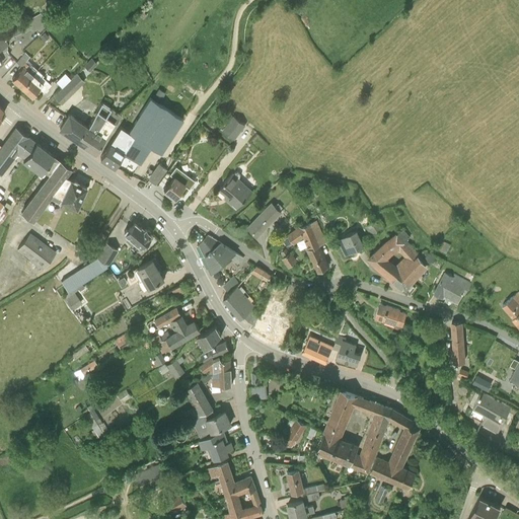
[(25,20),(26,21),(29,28),(30,28),(31,30),(32,30),(33,30),(34,30),(35,30),(36,29),(38,29),(39,29),(40,28),(41,27),(42,26),(42,25),(43,25),(43,24),(44,23),(44,22),(44,21),(44,17),(41,13),(25,20)]
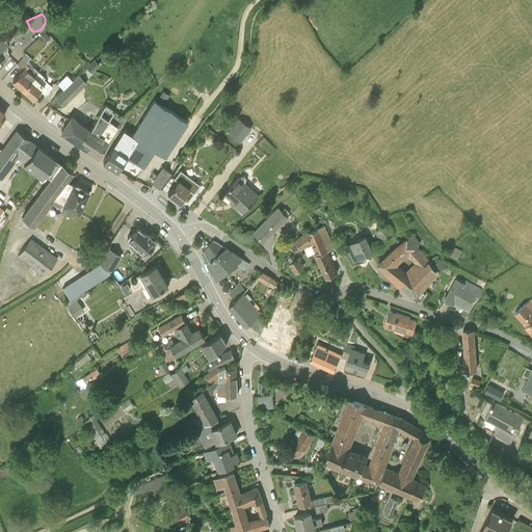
[(23,32),(30,29),(27,22),(20,26),(23,32)]
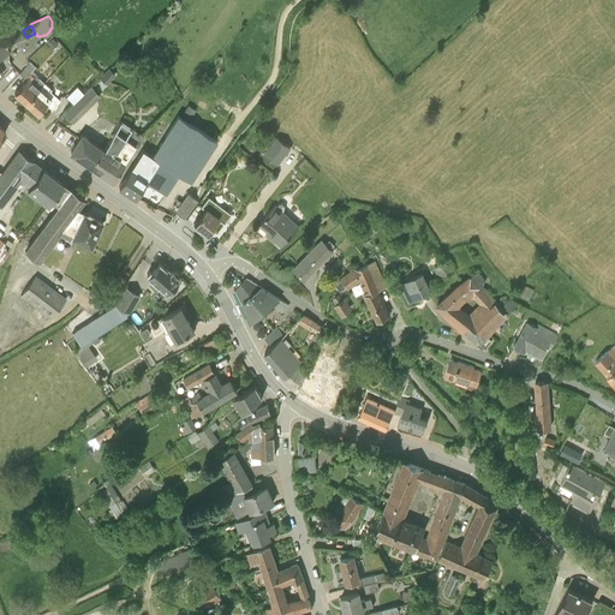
[(0,41),(0,61),(0,63),(7,59),(9,55),(7,53),(10,52),(7,47),(27,37),(23,30),(0,41)]
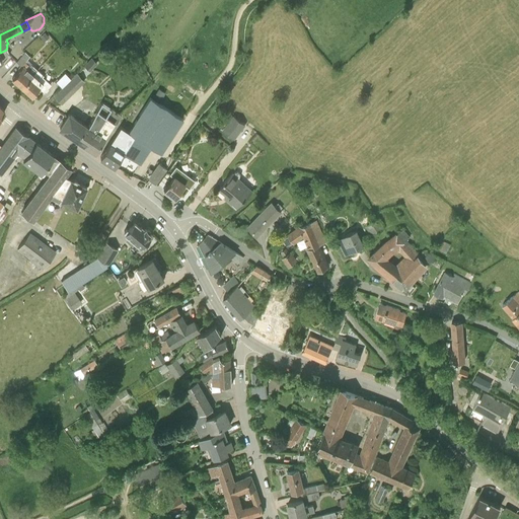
[(44,41),(49,36),(45,32),(40,36),(44,41)]
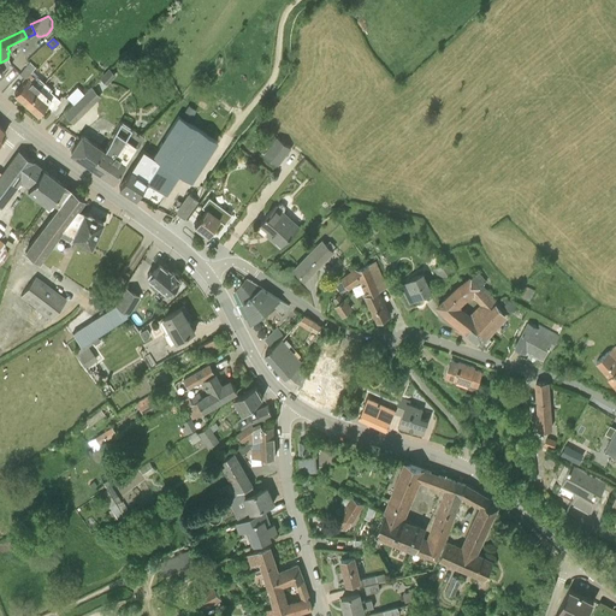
[(0,71),(4,70),(4,67),(11,64),(7,59),(0,63),(0,61),(0,71)]
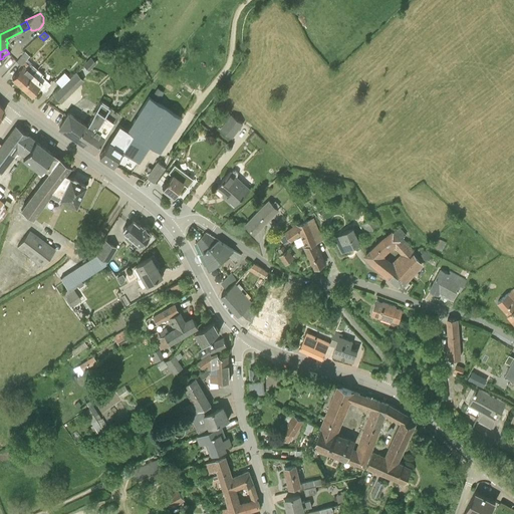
[(12,77),(21,86),(33,72),(34,72),(37,69),(30,63),(29,65),(24,60),(25,60),(29,55),(25,51),(15,61),(19,65),(17,68),(19,69),(12,77)]
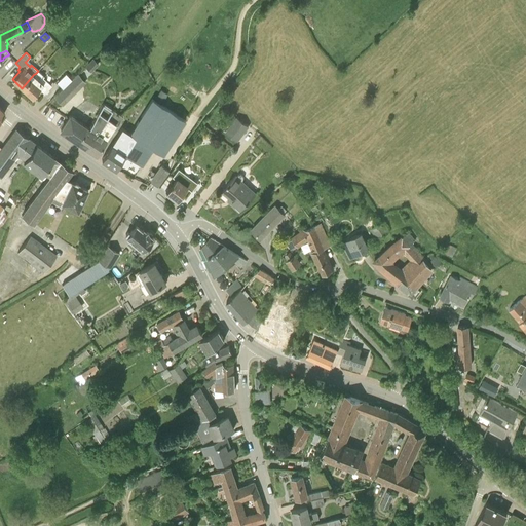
[(92,72),(99,64),(94,59),(86,66),(92,72)]
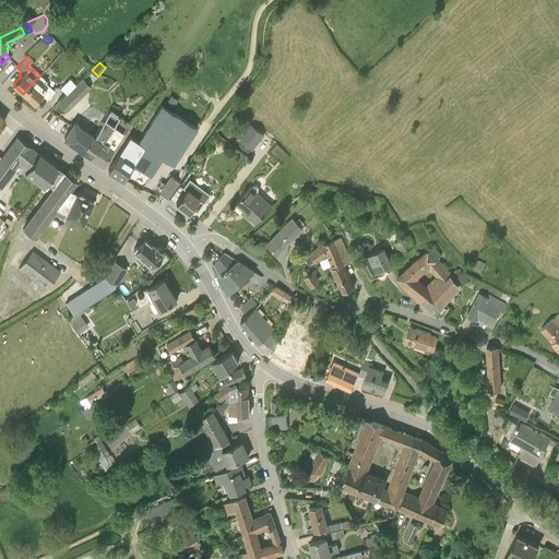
[(95,81),(93,79),(87,74),(84,78),(58,102),(67,111),(95,81)]
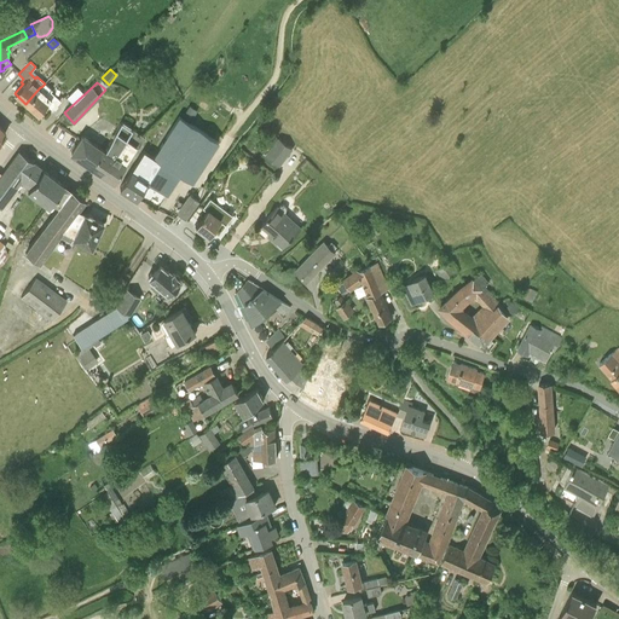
[(52,90),(45,84),(41,87),(40,87),(25,104),(38,114),(46,104),(52,110),(61,100),(51,92),(52,90)]
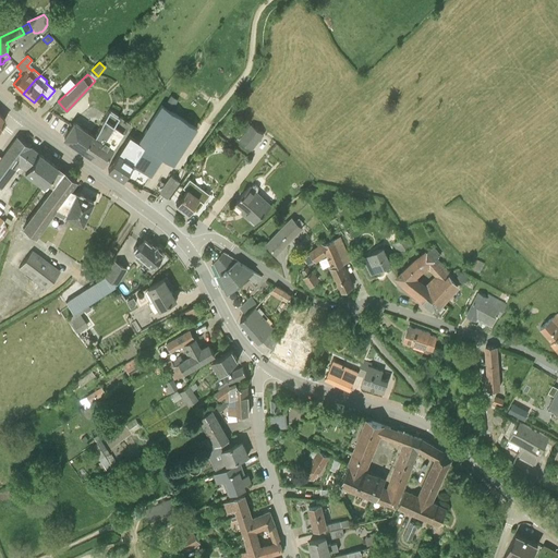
[(75,85),(75,84),(70,79),(60,87),(67,94),(75,85)]
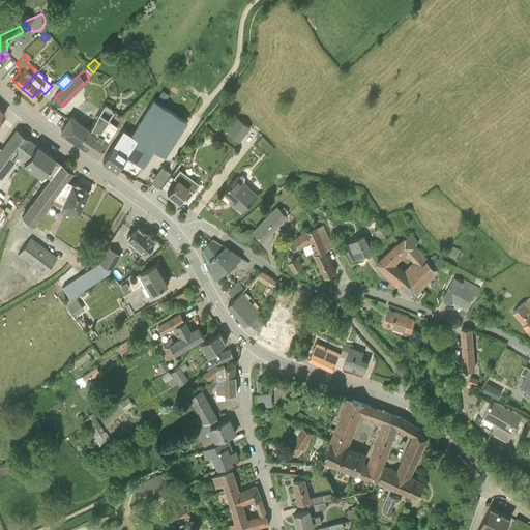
[(169,95),(162,90),(155,99),(163,105),(169,95)]
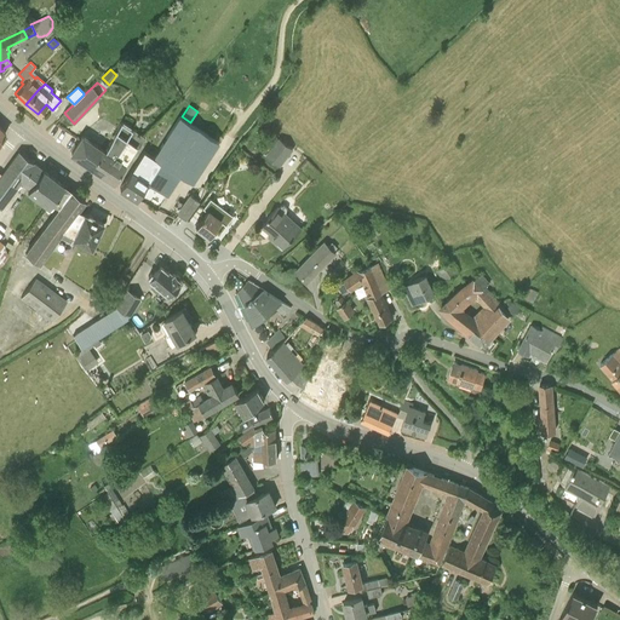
[(179,116),(153,156),(143,150),(120,188),(137,199),(148,182),(168,195),(181,174),(191,182),(218,141),(179,116)]
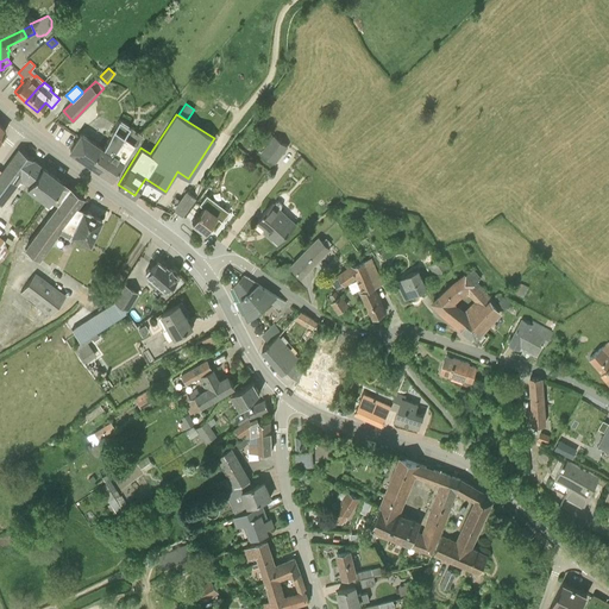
[(81,133),(70,150),(101,170),(130,126),(119,120),(102,149),(81,133)]
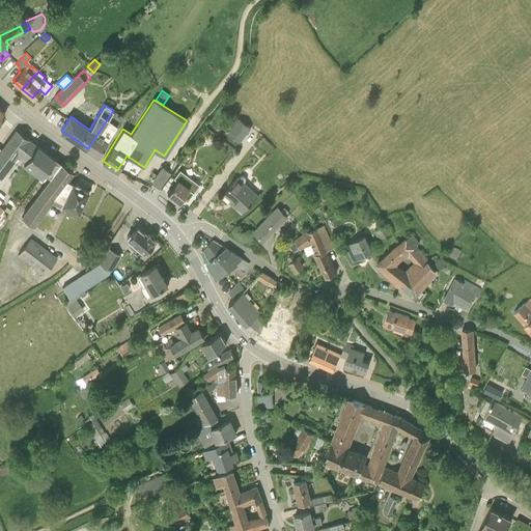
[(116,124),(118,126),(123,117),(113,110),(88,148),(96,154),(109,136),(116,124)]
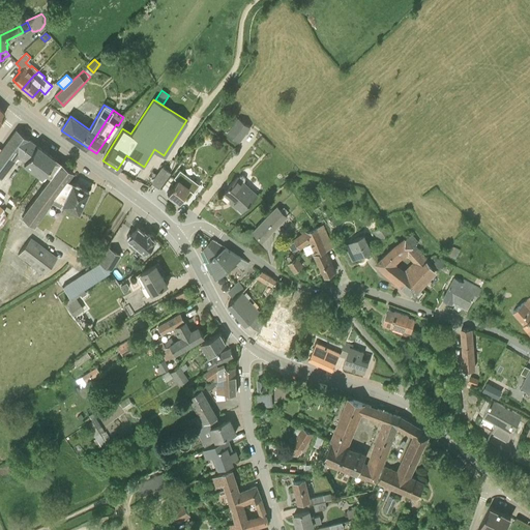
[(239,118),(228,133),(239,141),(251,126),(239,118)]
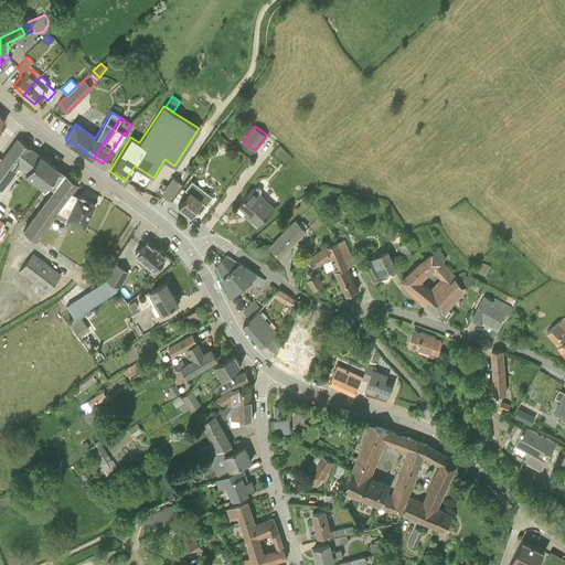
[(61,171),(18,138),(0,161),(0,188),(19,164),(29,172),(28,173),(44,187),(45,184),(49,187),(61,171)]
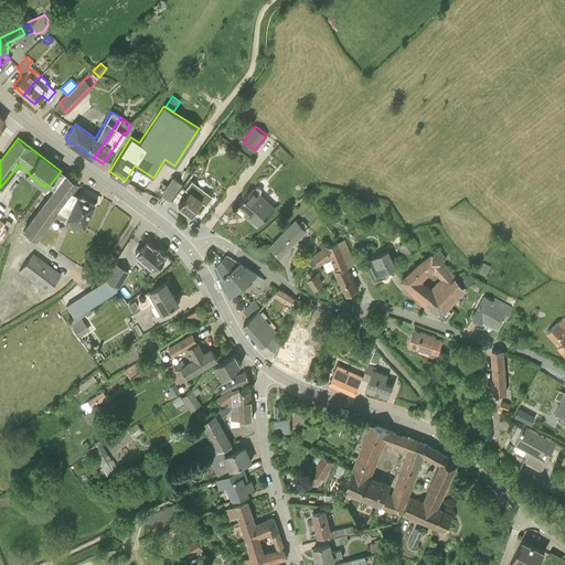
[(71,192),(77,183),(66,174),(25,230),(46,246),(66,222),(54,216),(59,210),(76,219),(75,222),(83,226),(86,220),(85,217),(89,209),(92,209),(95,203),(85,199),(84,196),(81,195),(78,195),(71,192)]
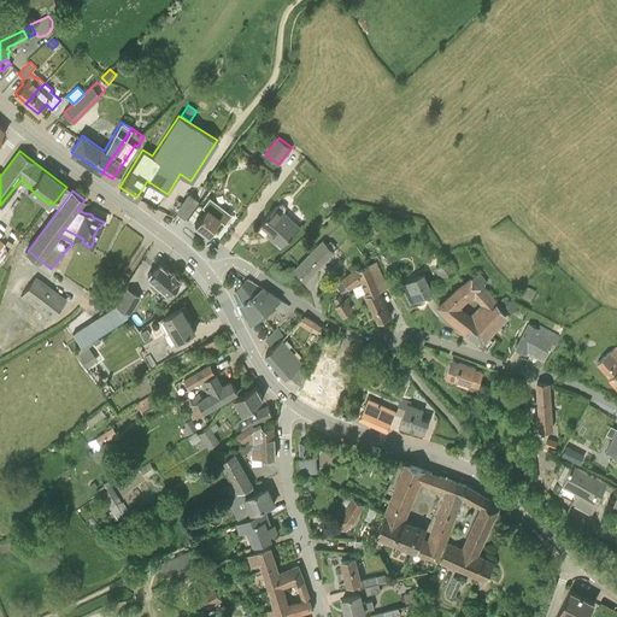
[(194,224),(207,234),(219,218),(225,223),(231,215),(225,211),(227,210),(210,197),(203,206),(206,209),(194,224)]
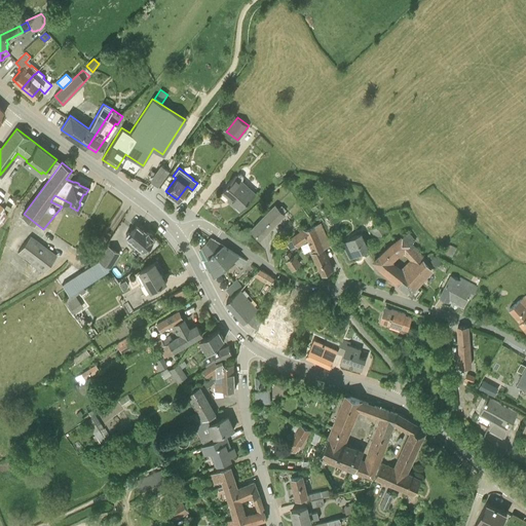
[(238,174),(237,175),(236,174),(227,184),(228,185),(223,190),(233,200),(231,202),(239,211),(257,193),(242,180),(243,179),(243,176),(241,174),(238,174)]
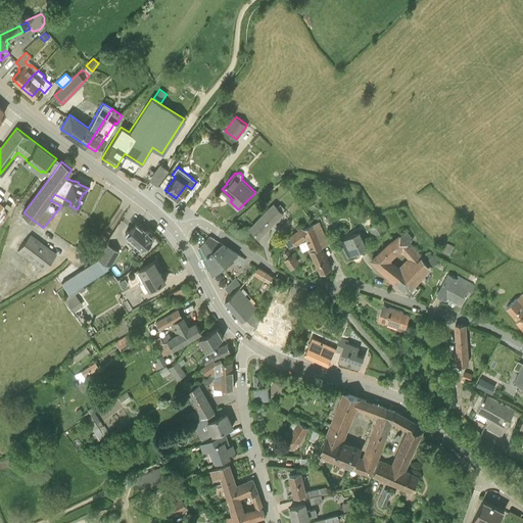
[(154,175),(150,180),(156,185),(156,184),(160,179),(154,175)]
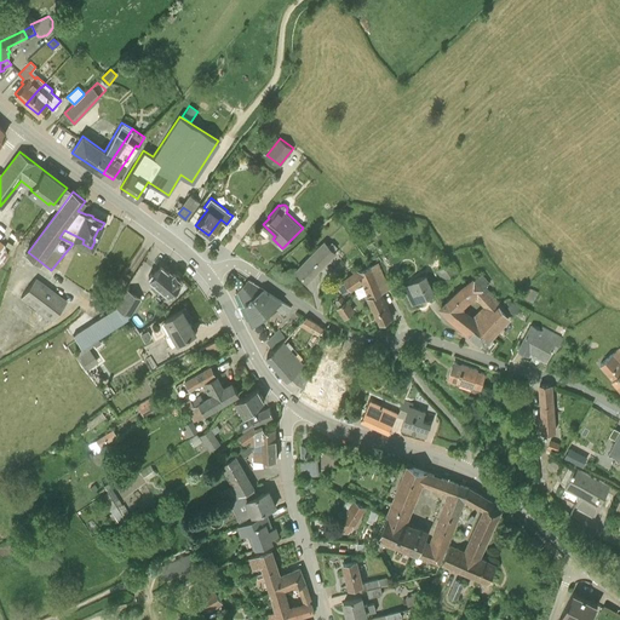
[(0,264),(9,253),(6,251),(12,248),(10,242),(4,244),(0,240),(0,264)]
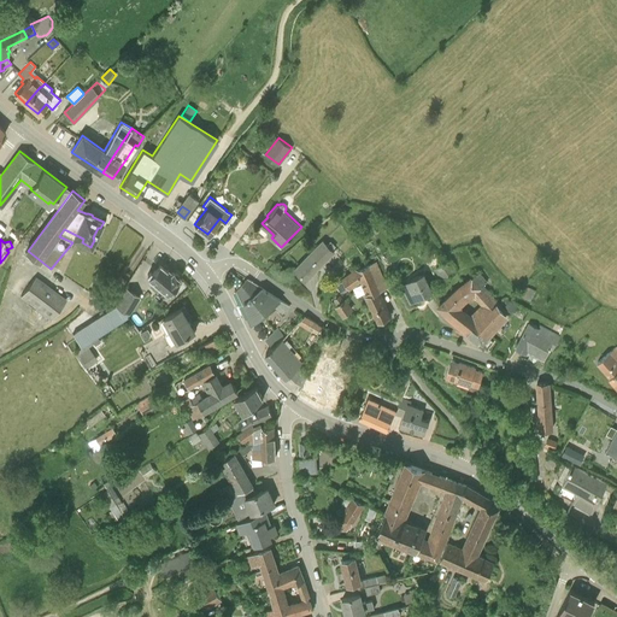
[(295,268),(306,280),(334,252),(323,241),(295,268)]
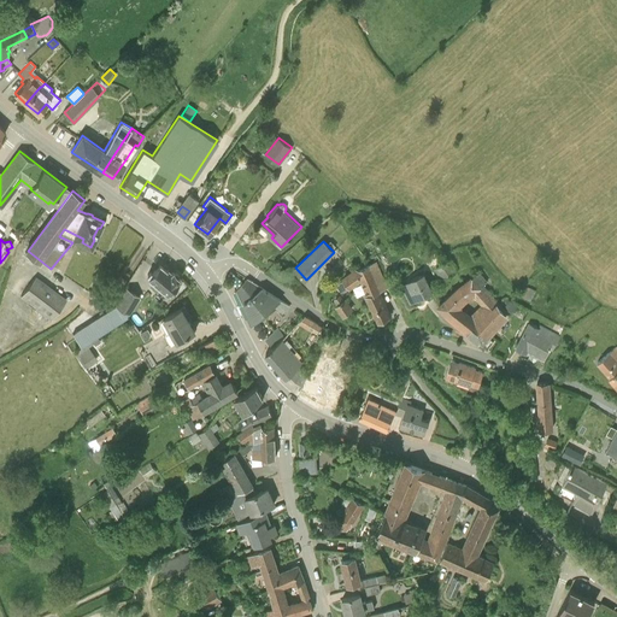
[(451,259),(438,266),(445,278),(458,271),(451,259)]
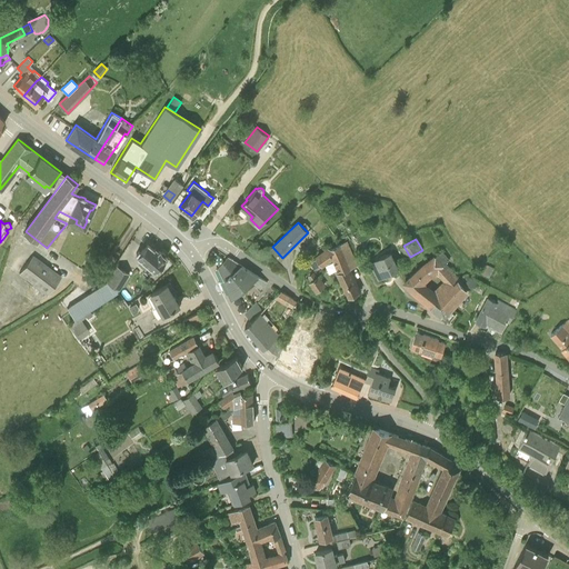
[(317,258),(310,262),(315,269),(321,265),(333,257),(341,272),(339,273),(350,296),(360,291),(349,268),(357,265),(347,241),(331,248),(328,247),(316,256),(317,258)]
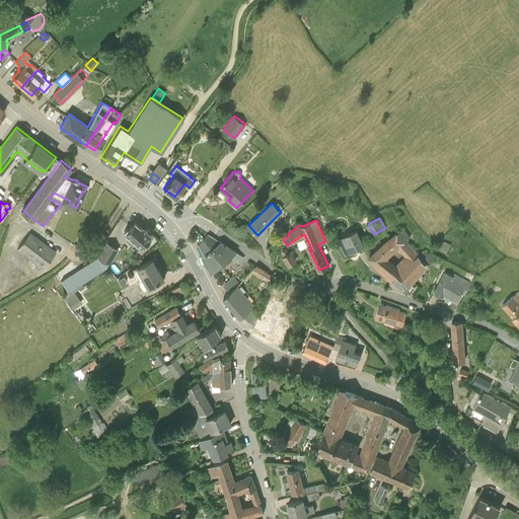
[(139,226),(134,222),(129,229),(127,228),(125,230),(127,231),(125,233),(128,236),(125,240),(132,245),(135,243),(140,247),(151,234),(150,233),(150,230),(148,229),(146,229),(145,228),(144,229),(141,226),(140,227),(139,226)]
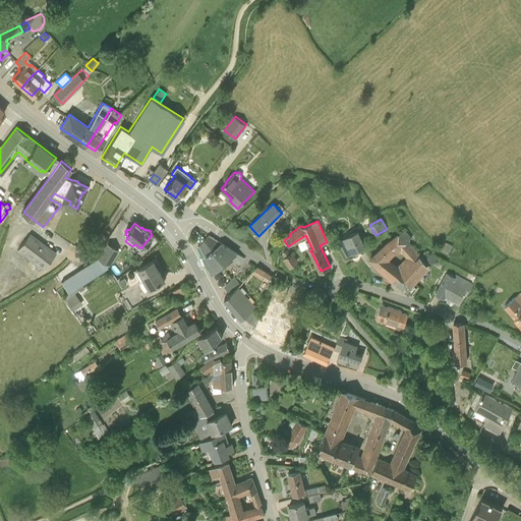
[(411,238),(405,230),(399,234),(389,241),(377,252),(370,257),(378,266),(394,279),(399,275),(400,274),(402,272),(419,255),(420,254),(408,240),(411,238)]
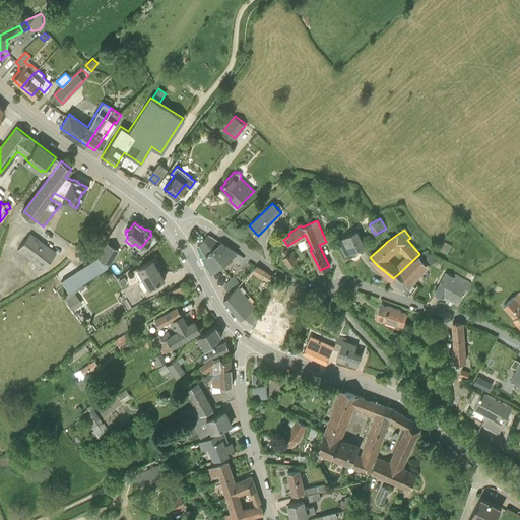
[(341,243),(346,254),(365,246),(358,231),(347,236),(349,239),(341,243)]
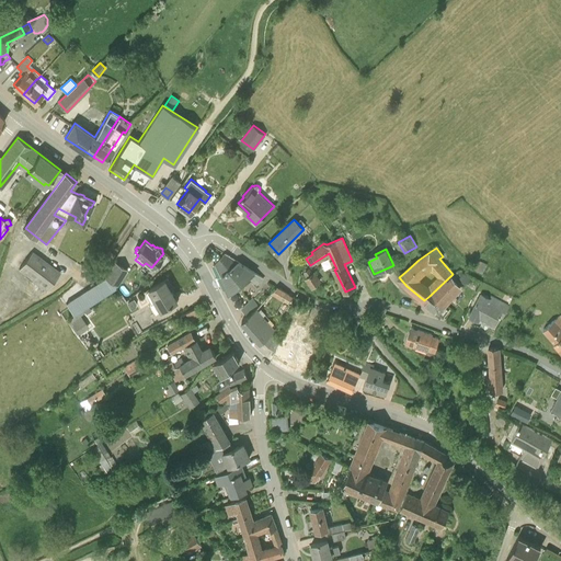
[(21,270),(37,283),(46,290),(59,273),(35,252),(21,270)]
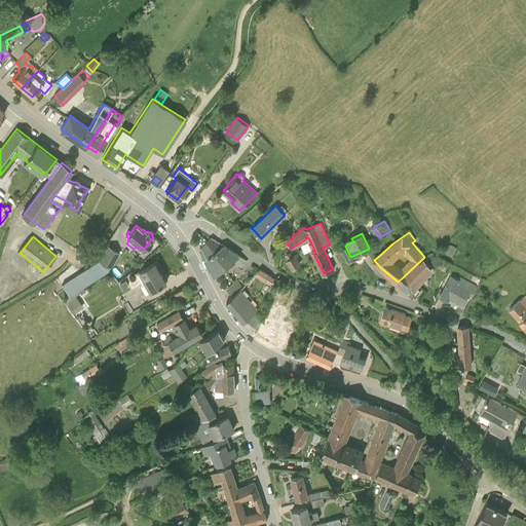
[(247,261),(239,255),(212,237),(202,247),(215,274),(234,259),(240,267),(247,261)]
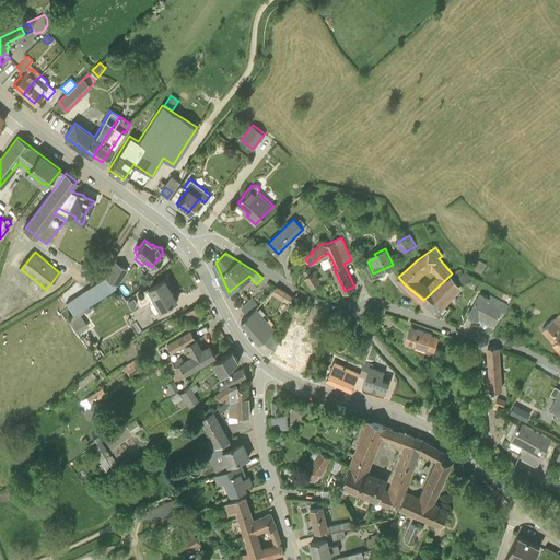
[(476,258),(475,259),(471,267),(482,271),(486,264),(476,259),(476,258)]
